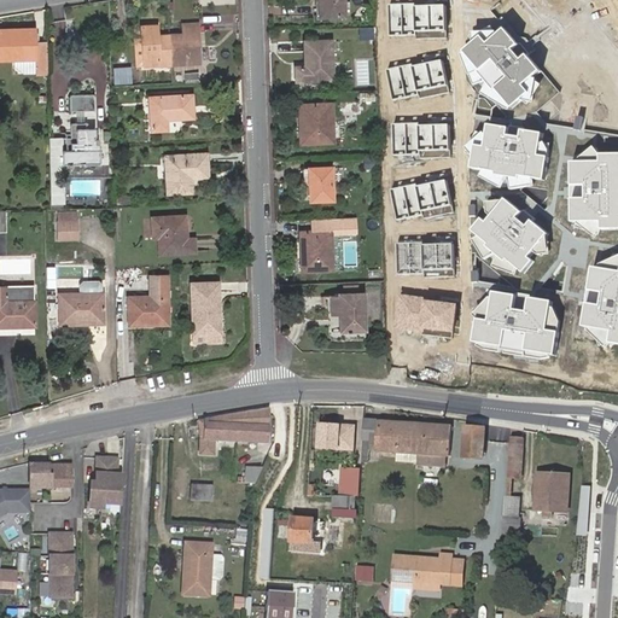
[(318,0),(319,1),(322,1),(322,15),(344,15),(343,0),(318,0)]
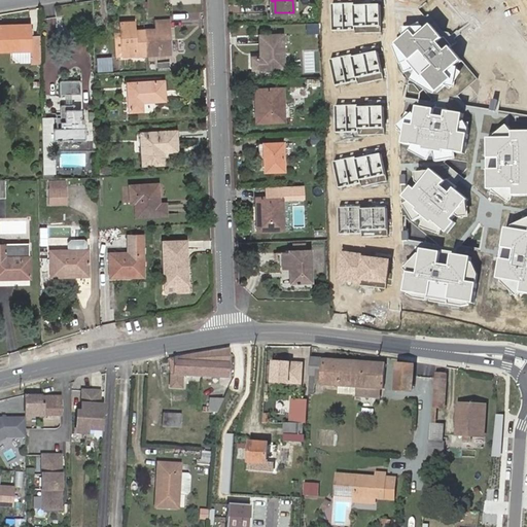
[(355,4),(332,4),(334,31),(355,31),(355,34),(381,33),(381,5),(355,6),(355,4)]
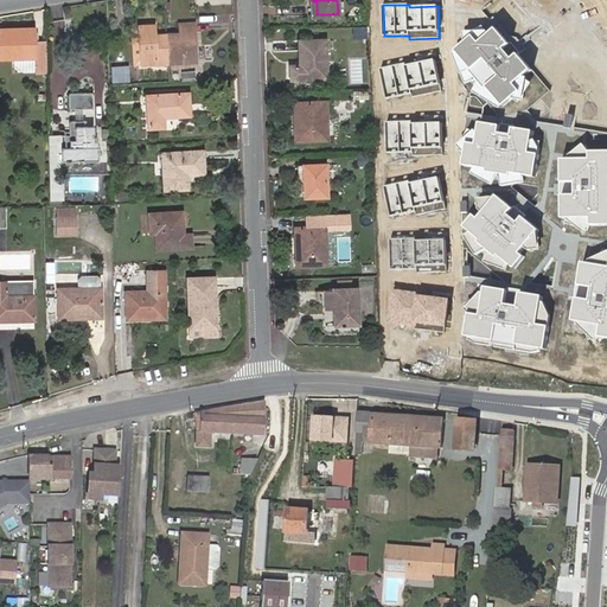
[(179,33),(166,33),(167,64),(184,64),(195,64),(195,23),(179,23),(179,33)]
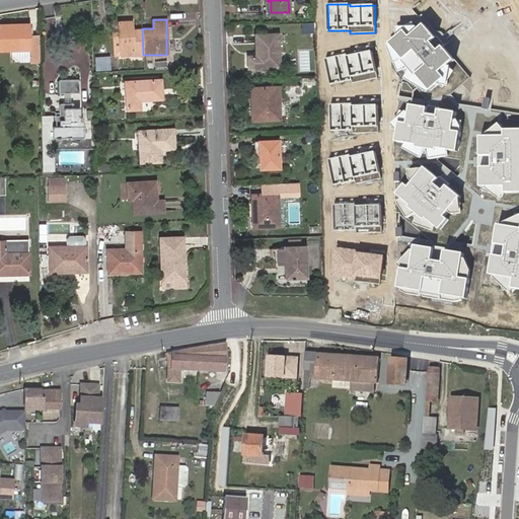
[(143,55),(142,28),(134,28),(133,20),(119,20),(119,46),(119,54),(119,55),(143,55)]
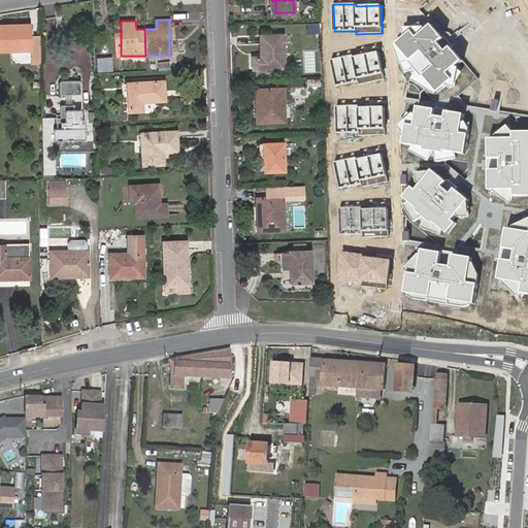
[(438,36),(428,23),(413,35),(408,30),(393,42),(434,91),(450,78),(444,71),(459,59),(447,44),(441,48),(433,40),(438,36)]
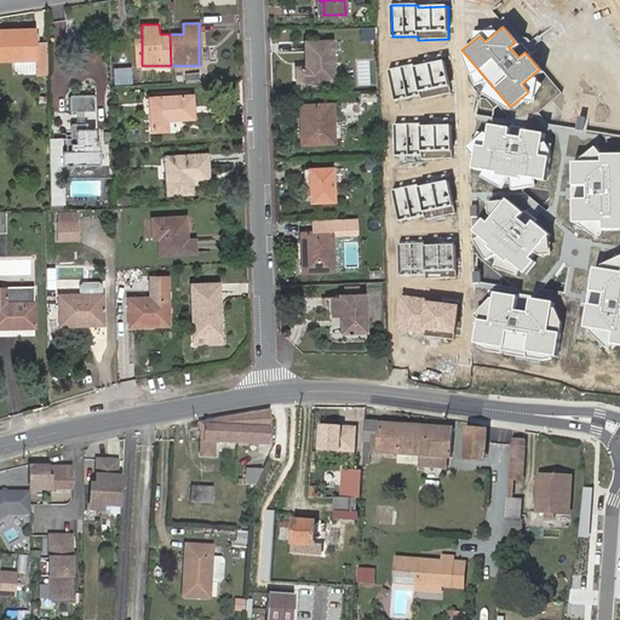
[(374,29),(362,29),(362,39),(374,39),(374,29)]
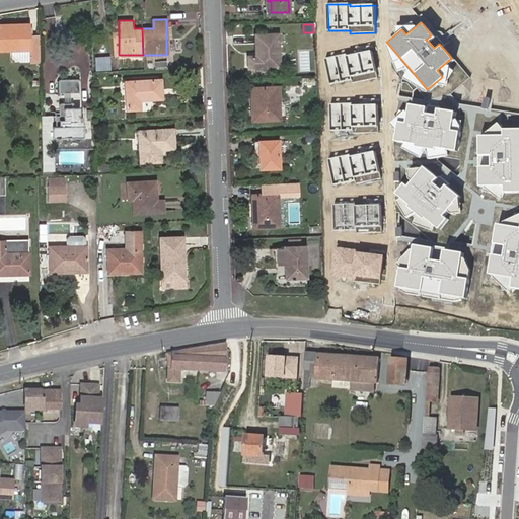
[(40,64),(40,38),(29,38),(29,25),(0,26),(0,52),(12,52),(29,52),(29,63),(40,64)]
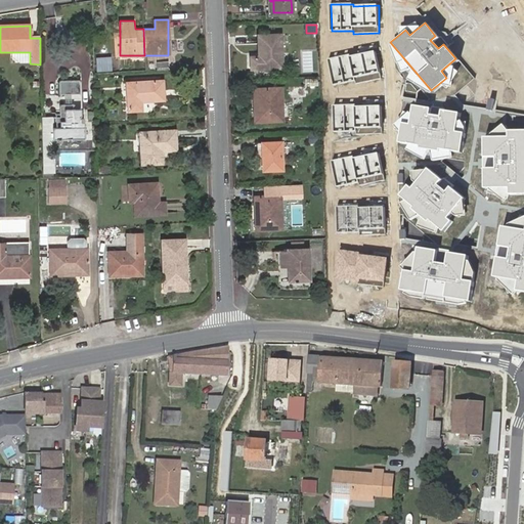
[(257,35),(258,53),(249,54),(250,69),(281,68),(279,34),(257,35)]
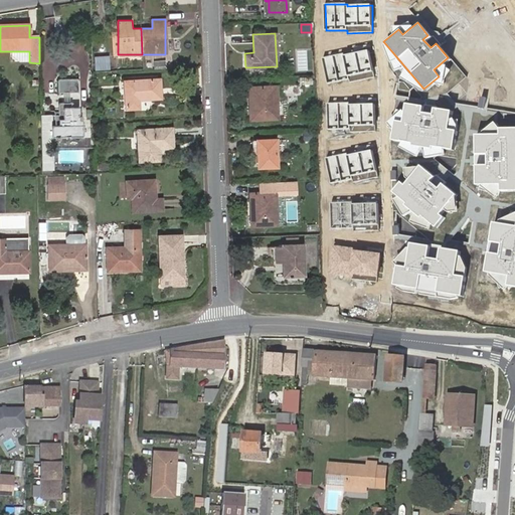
[(29,51),(12,51),(12,56),(18,62),(29,62),(29,51)]
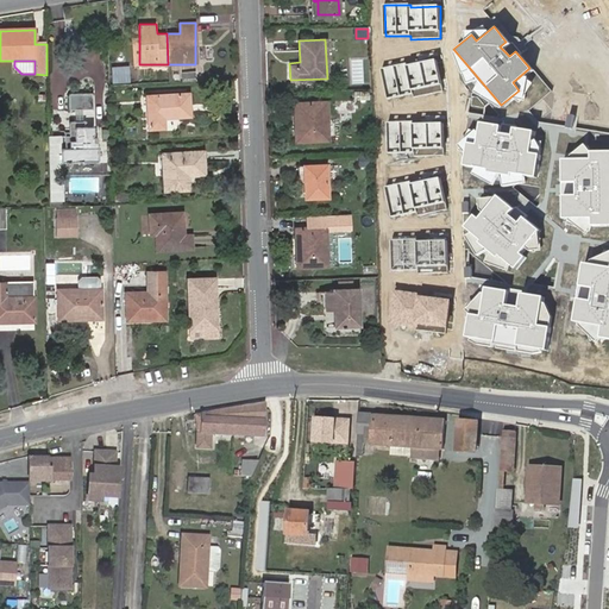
[(408,64),(382,70),(389,100),(414,94),(414,98),(444,92),(437,61),(408,67),(408,64)]
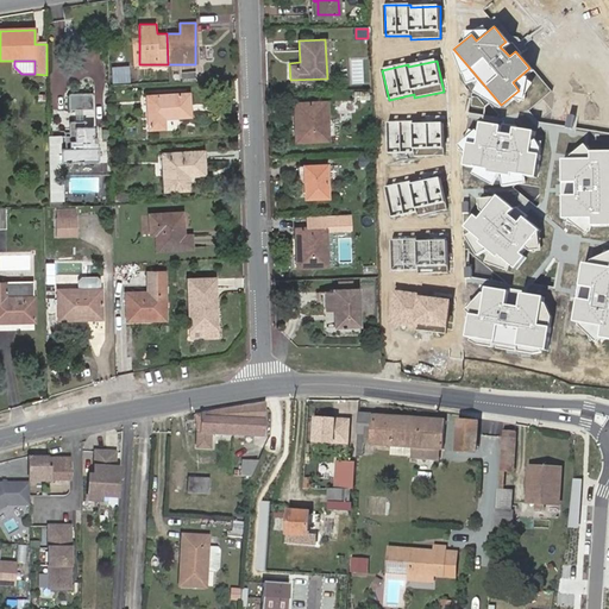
[(112,85),(129,85),(126,68),(111,69),(112,85)]
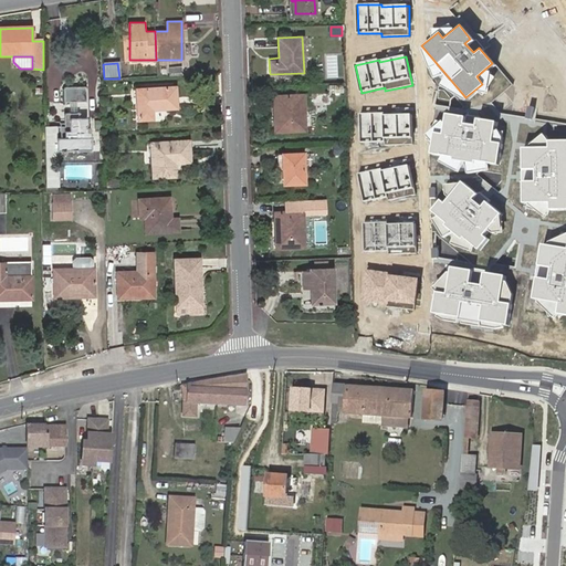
[(168,67),(168,77),(181,76),(181,66),(168,67)]
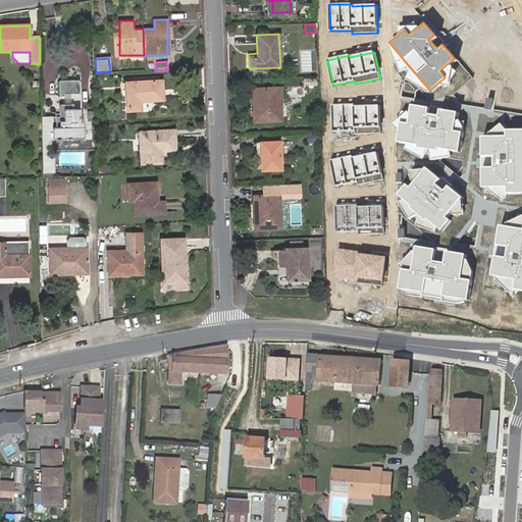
[(80,82),(60,83),(58,85),(58,96),(80,95),(80,82)]
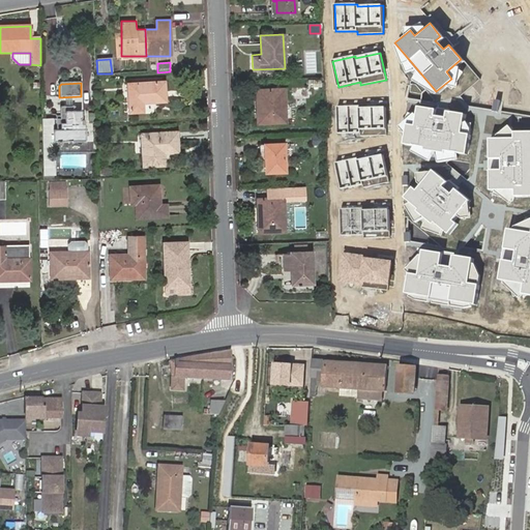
[(125,85),(127,113),(141,113),(140,102),(163,101),(162,84),(125,85)]
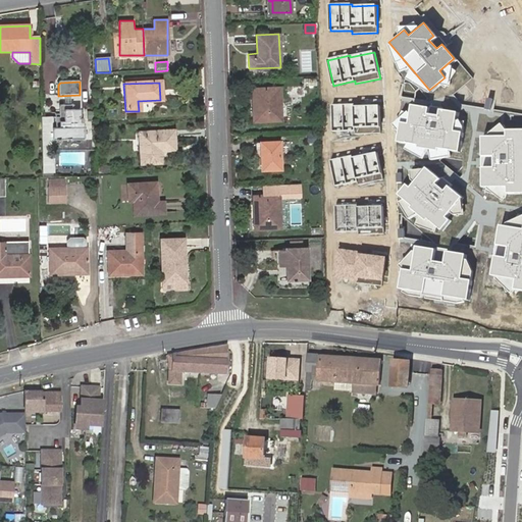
[(258,96),(258,120),(280,119),(279,88),(252,88),(252,96),(258,96)]
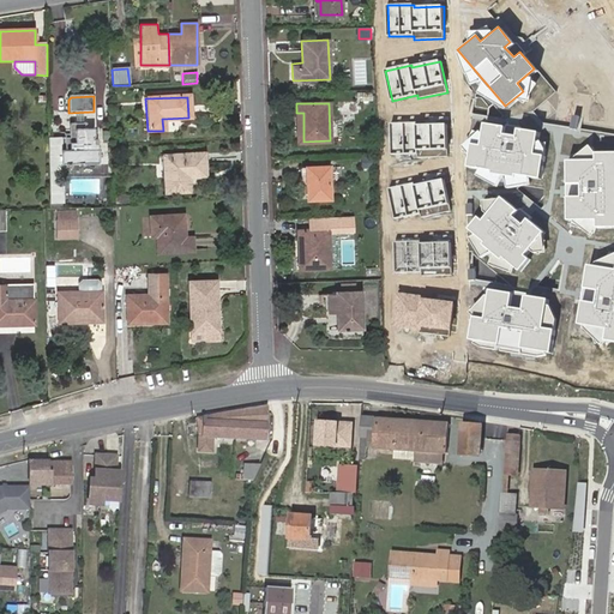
[(417,124),(392,124),(392,155),(419,155),(419,157),(449,157),(447,125),(417,126),(417,124)]
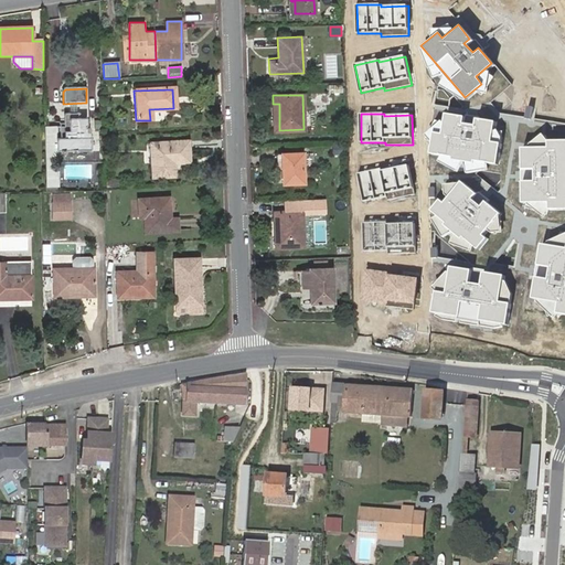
[(466,117),(447,114),(444,135),(437,134),(433,155),(500,166),(503,145),(494,142),(499,123),(478,119),(477,126),(465,125),(466,117)]
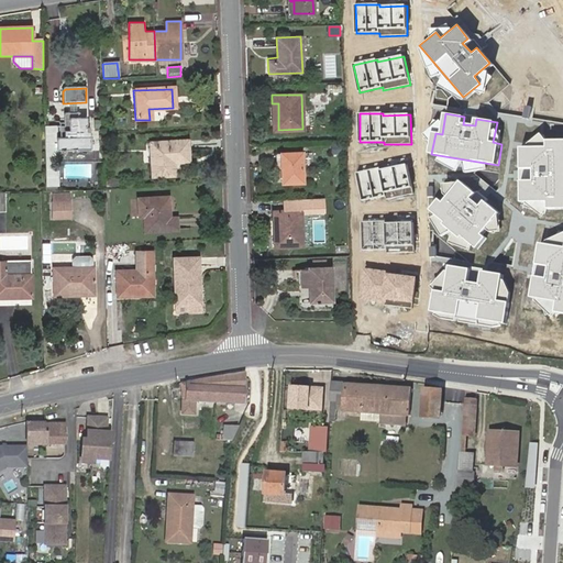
[(64,128),(61,128),(56,128),(57,138),(55,136),(55,140),(57,140),(56,143),(56,155),(57,154),(57,153),(59,153),(59,154),(65,154),(64,153),(72,153),(72,152),(75,151),(76,153),(91,152),(91,140),(89,140),(89,130),(85,130),(85,128),(86,128),(86,118),(78,118),(77,114),(64,114),(63,116),(64,124),(64,128)]
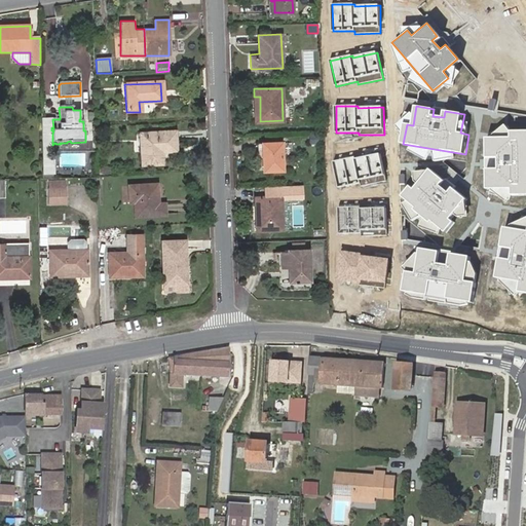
[(51,127),(42,128),(42,145),(52,145),(52,134),(53,130),(51,130),(51,127)]
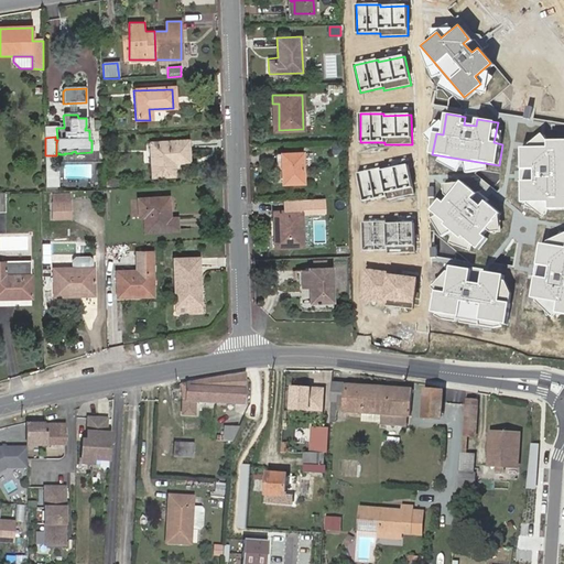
[(524,183),(524,206),(551,205),(551,216),(563,215),(563,139),(552,140),(552,150),(524,150),(524,171),(539,171),(539,183),(524,183)]
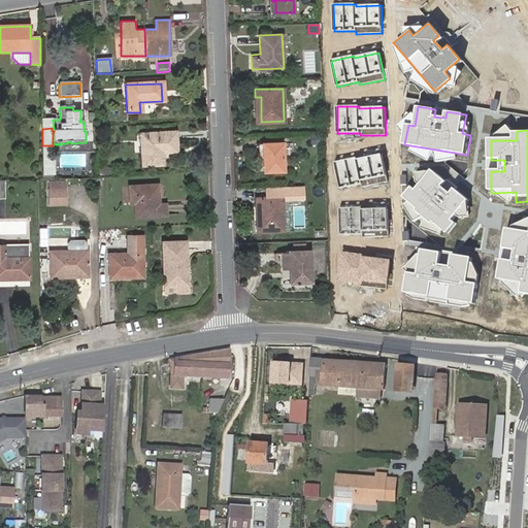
[(175,134),(140,135),(142,166),(162,165),(161,153),(176,153),(175,134)]
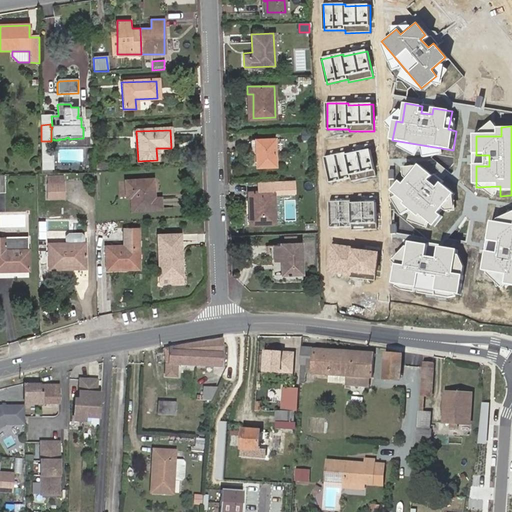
[(255,166),(275,165),(273,139),(254,139),(255,166)]
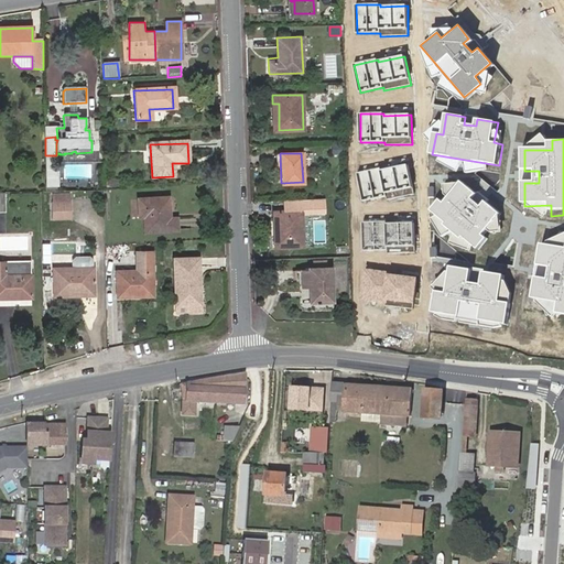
[(60,183),(60,163),(49,163),(47,183),(60,183)]
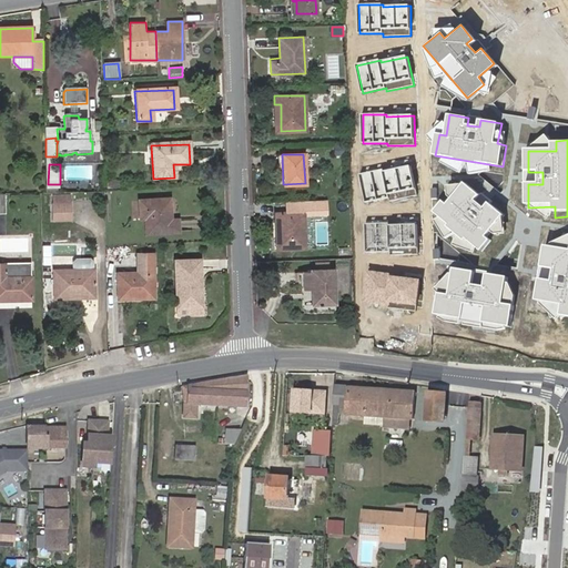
[(384,170),(361,175),(366,203),(389,199),(391,202),(417,195),(412,166),(385,172),(384,170)]
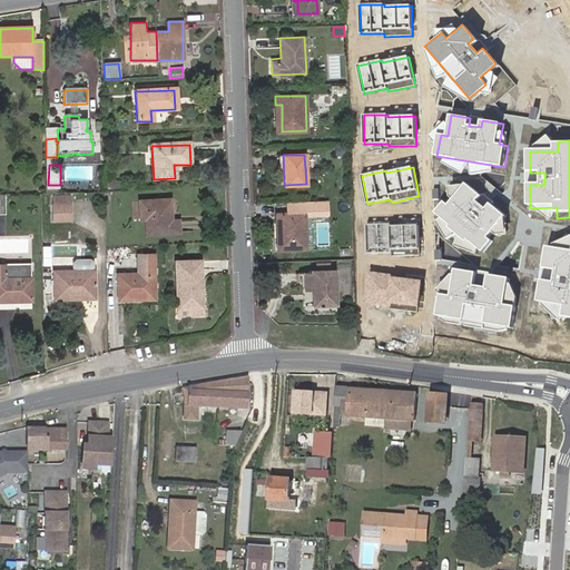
[(501,198),(505,193),(482,174),(478,179),(501,198)]
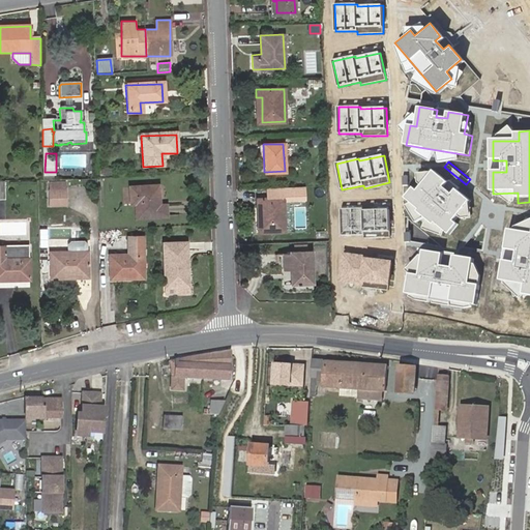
[(447,181),(435,171),(418,189),(414,186),(405,198),(450,235),(460,225),(454,221),(471,201),(457,188),(452,195),(442,186),(447,181)]
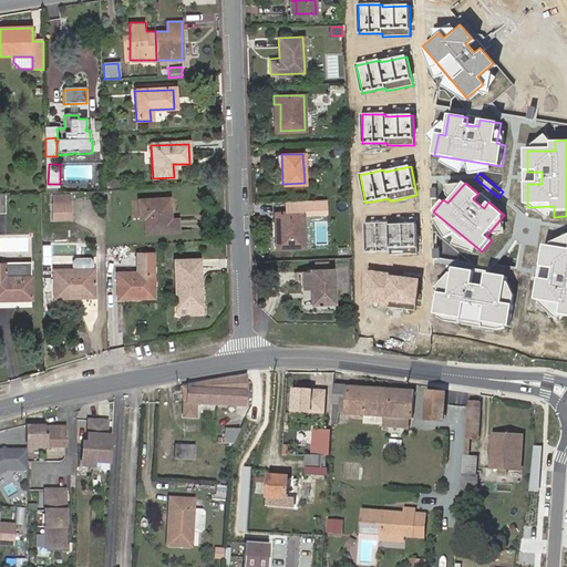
[(50,198),(50,205),(51,222),(70,222),(70,205),(69,198),(50,198)]
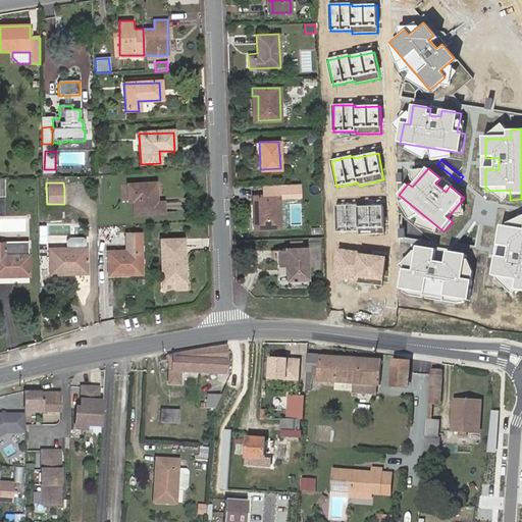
[(156,184),(128,186),(128,202),(134,202),(135,216),(164,214),(163,203),(157,203),(156,184)]
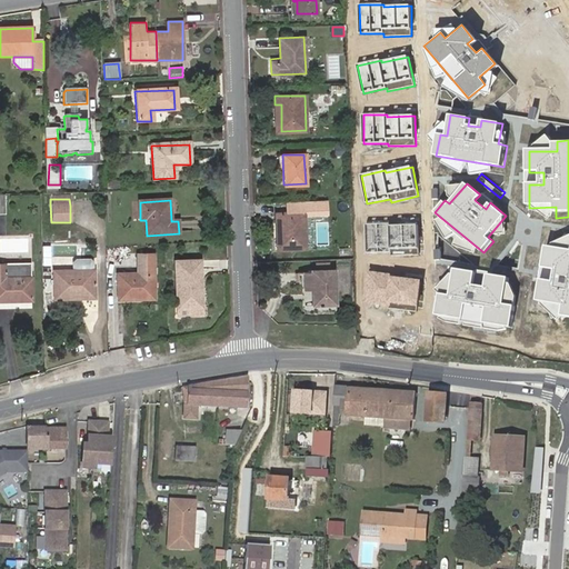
[(306,249),(305,201),(286,202),(287,213),(275,213),(276,223),(278,223),(279,250),(306,249)]
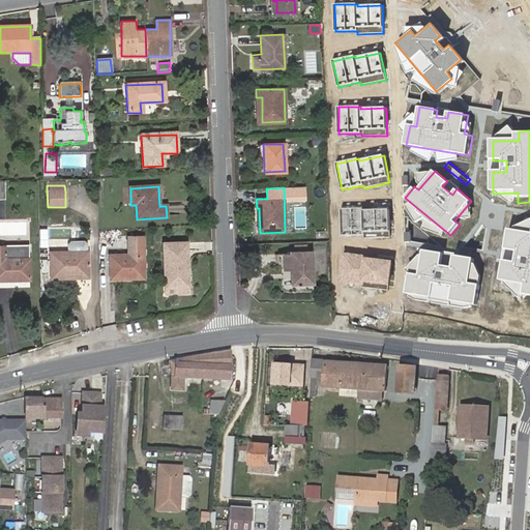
[(364,208),(342,208),(342,235),(364,235),(364,238),(390,238),(390,210),(364,210),(364,208)]
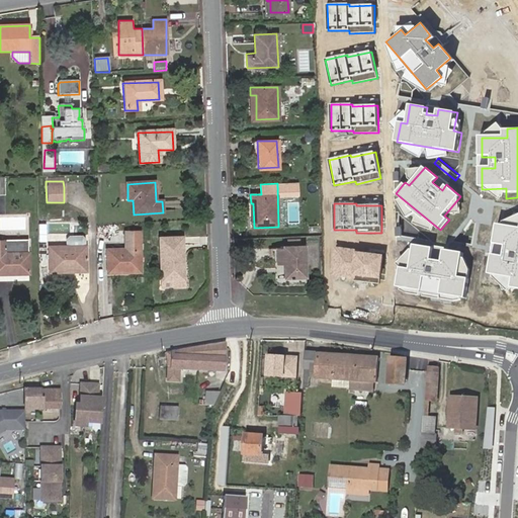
[(494,254),(491,274),(514,278),(512,288),(517,288),(517,227),(498,225),(496,243),(508,245),(506,256),(494,254)]
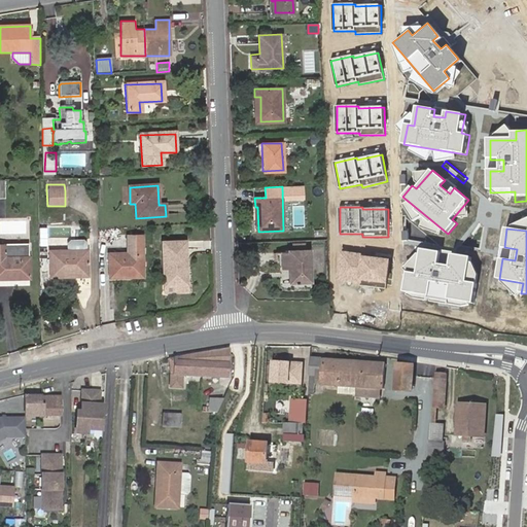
[(88,278),(88,251),(85,251),(85,244),(82,242),(70,243),(66,246),(66,252),(48,252),(49,280),(88,278)]
